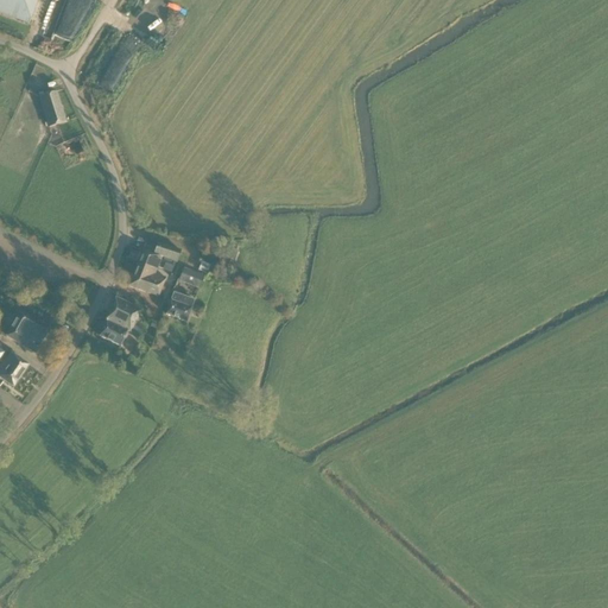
[(0,0),(0,14),(29,25),(37,0),(0,0)]
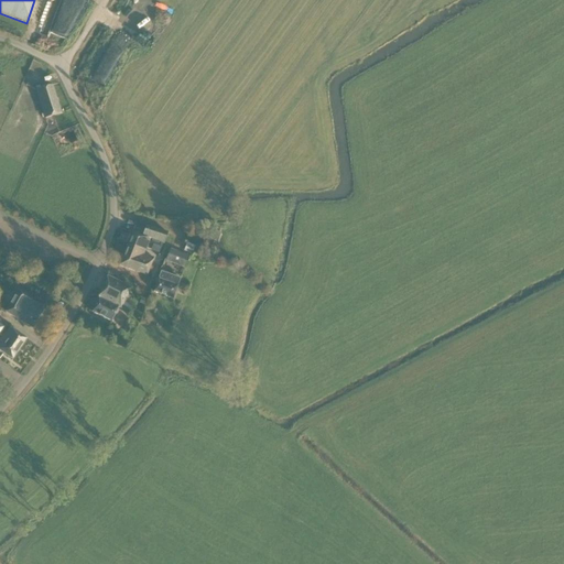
[(66,44),(78,15),(58,8),(50,30),(44,26),(41,34),(66,44)]
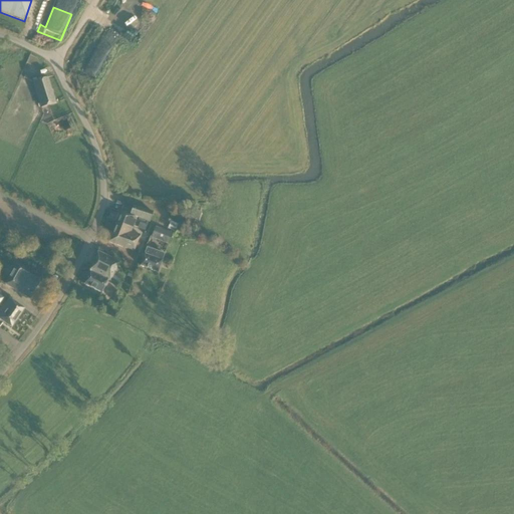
[(132,43),(136,36),(120,27),(116,34),(132,43)]
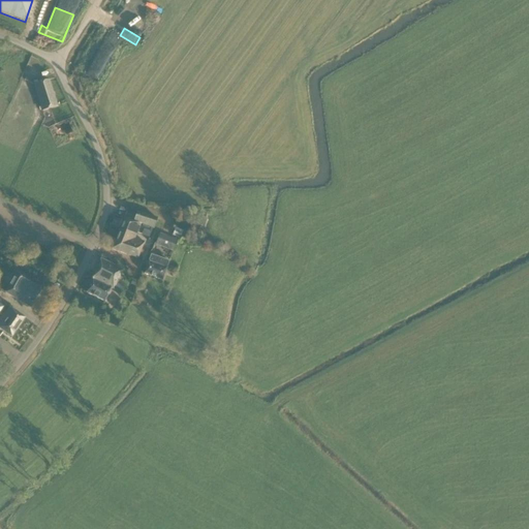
[(49,81),(34,86),(42,112),(57,107),(49,81)]
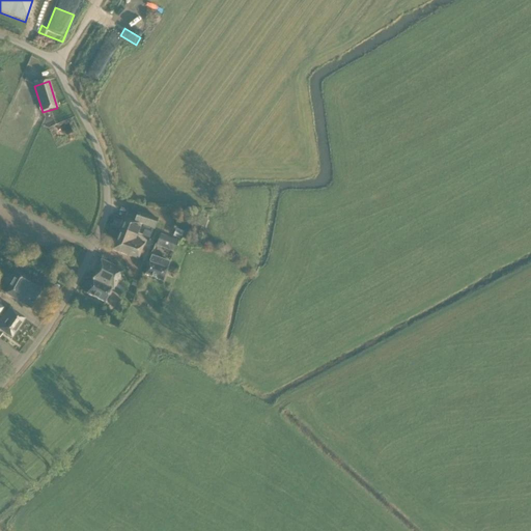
[(154,229),(157,220),(136,213),(133,222),(154,229)]
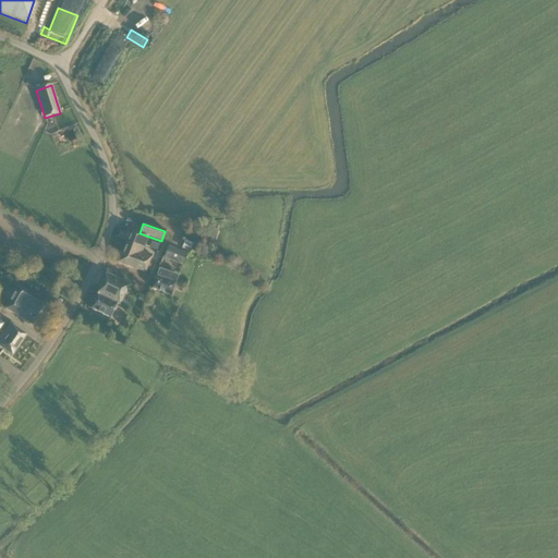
[(216,241),(219,231),(211,228),(207,238),(216,241)]
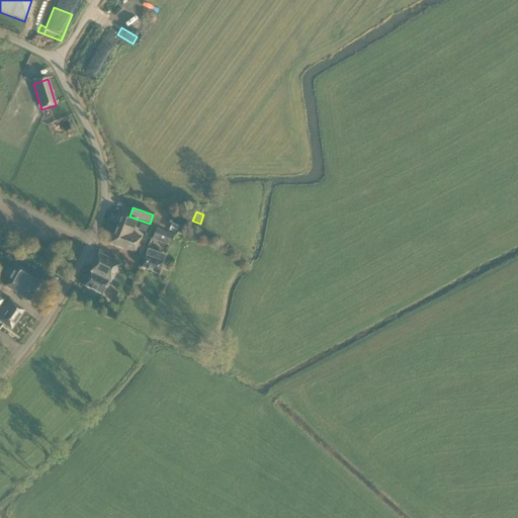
[(135,254),(140,238),(132,235),(137,220),(121,214),(109,245),(135,254)]
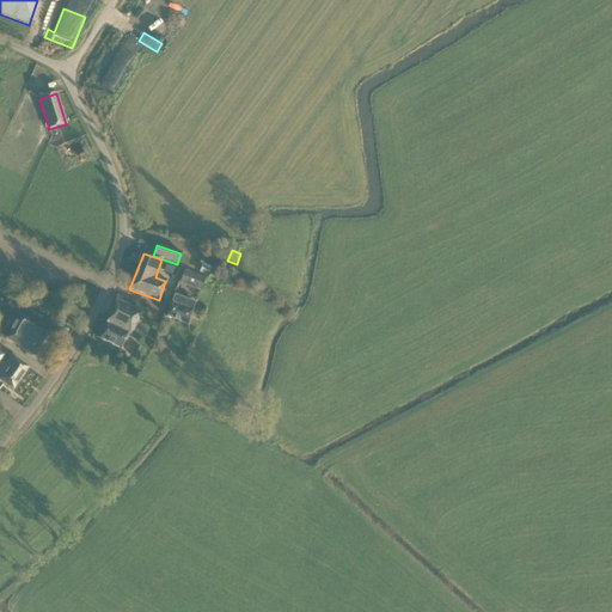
[(199,292),(203,279),(183,270),(178,283),(199,292)]
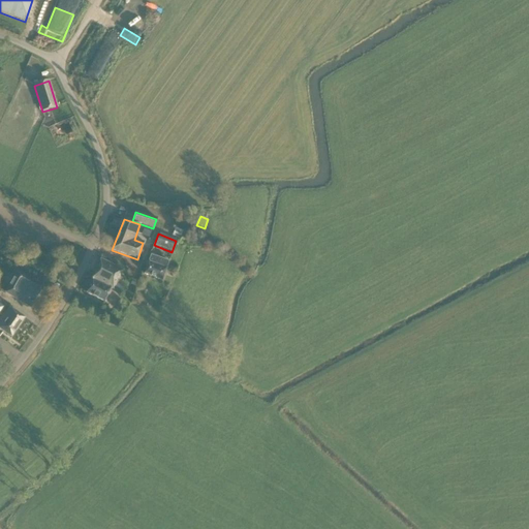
[(168,262),(151,256),(144,275),(161,281),(168,262)]
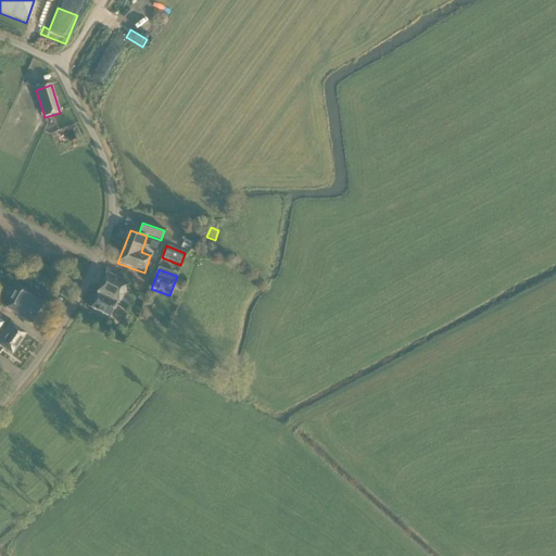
[(129,285),(105,273),(96,293),(98,294),(90,308),(110,318),(116,304),(118,305),(129,285)]
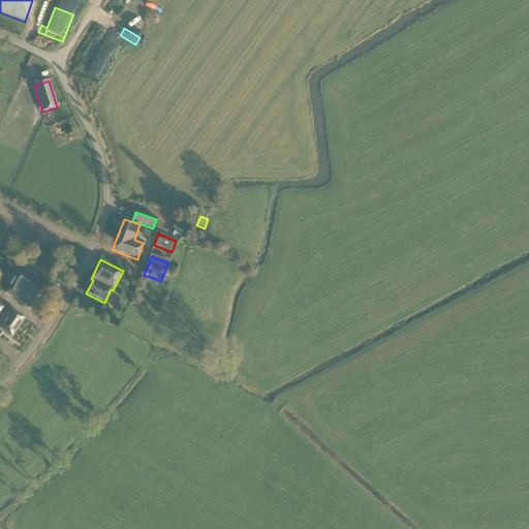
[(43,287),(18,273),(5,293),(30,309),(30,308),(35,300),(38,296),(42,287),(43,287)]
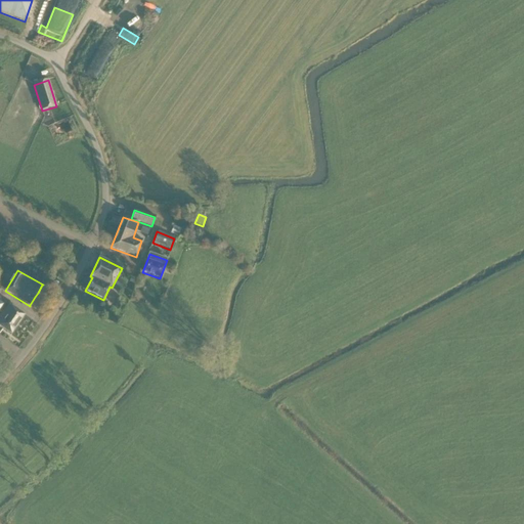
[(7,305),(4,304),(5,303),(0,299),(0,289),(0,328),(10,336),(25,316),(7,305)]
